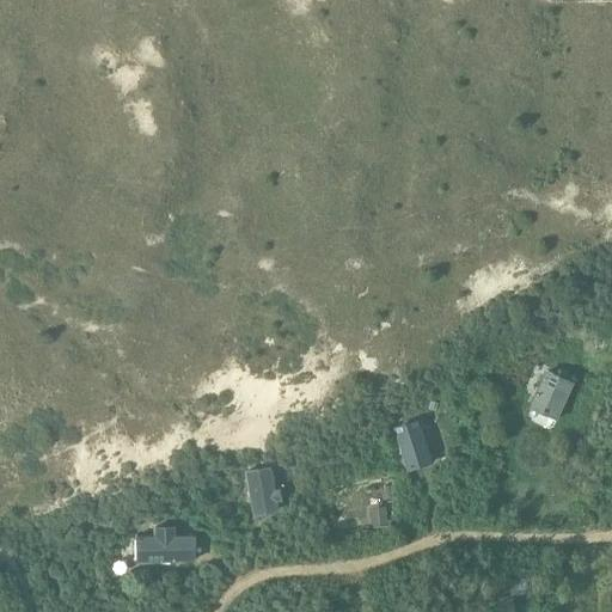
[(528,411),(557,423),(575,384),(546,372),(528,411)]
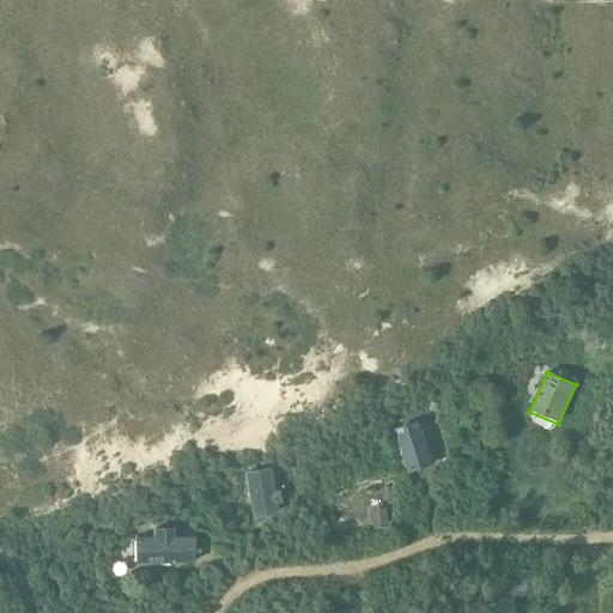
[(394,429),(408,473),(434,466),(420,422),(394,429)]
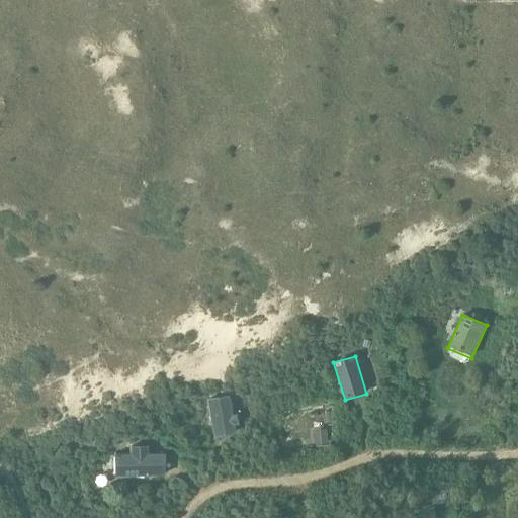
[(227,398),(206,401),(212,436),(233,433),(227,398)]
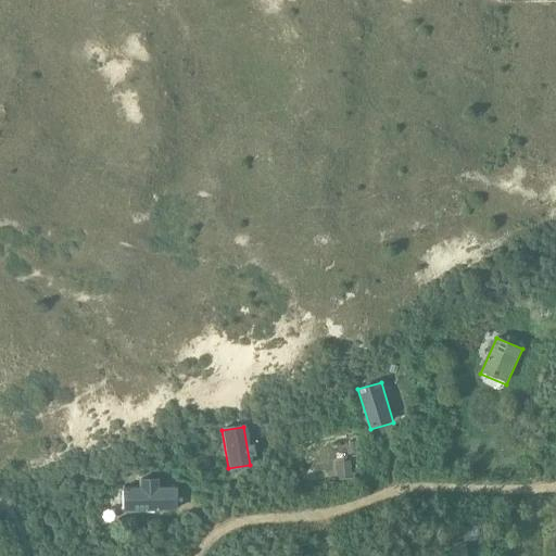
[(350,463),(338,464),(339,479),(352,478),(350,463)]
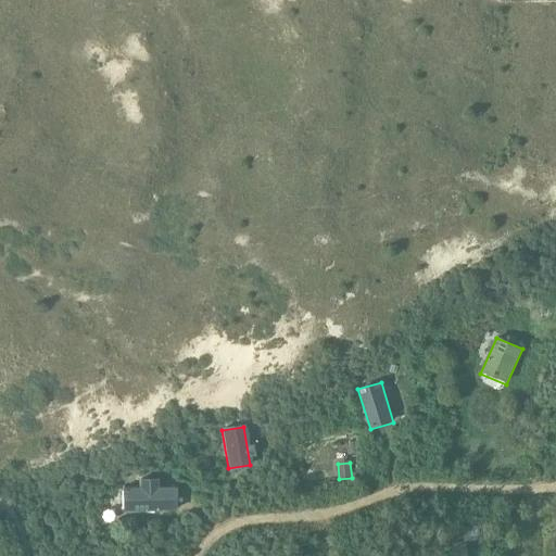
[(119,490),(119,512),(175,510),(174,488),(158,489),(158,488),(156,481),(137,481),(137,490),(119,490)]
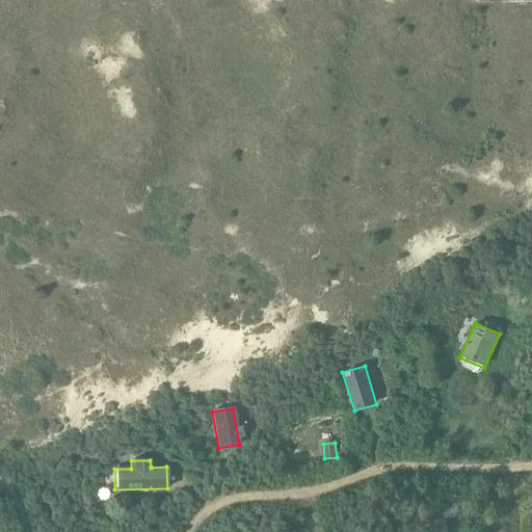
[(460,503),(443,505),(445,520),(461,517),(460,503)]
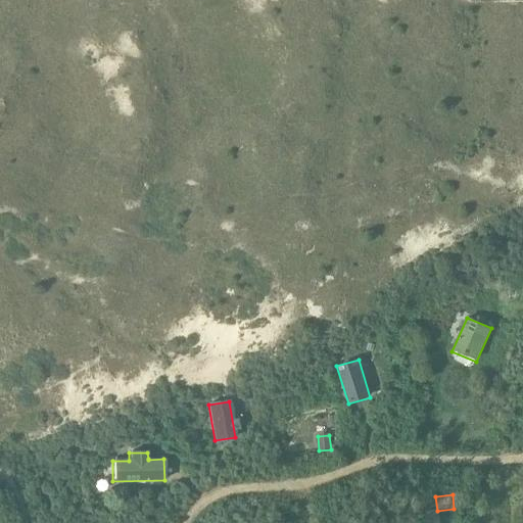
[(426,522),(439,522),(438,511),(425,513),(426,522)]
